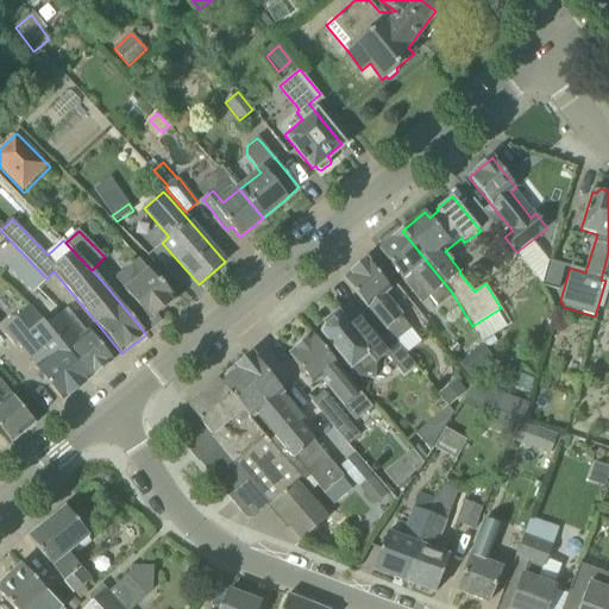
[(402,231),(378,250),(403,280),(410,274),(429,296),(431,295),(439,306),(453,295),(452,293),(402,231)]
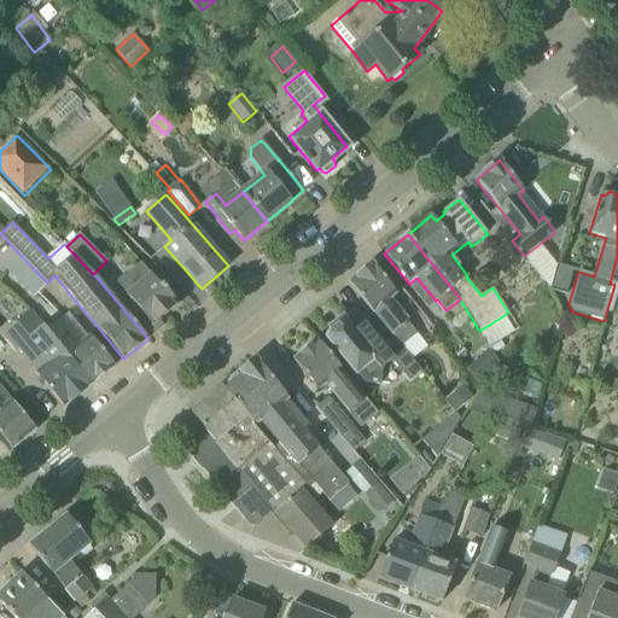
[(47,283),(18,252),(4,267),(33,298),(47,283)]
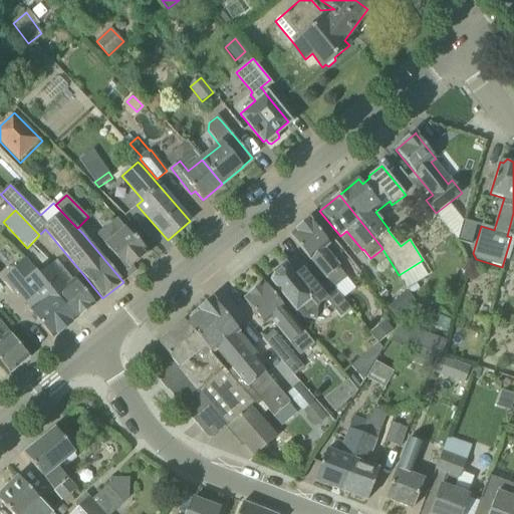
[(105,244),(131,276),(137,271),(133,266),(149,253),(136,237),(134,239),(126,229),(125,230),(116,219),(97,234),(105,244)]
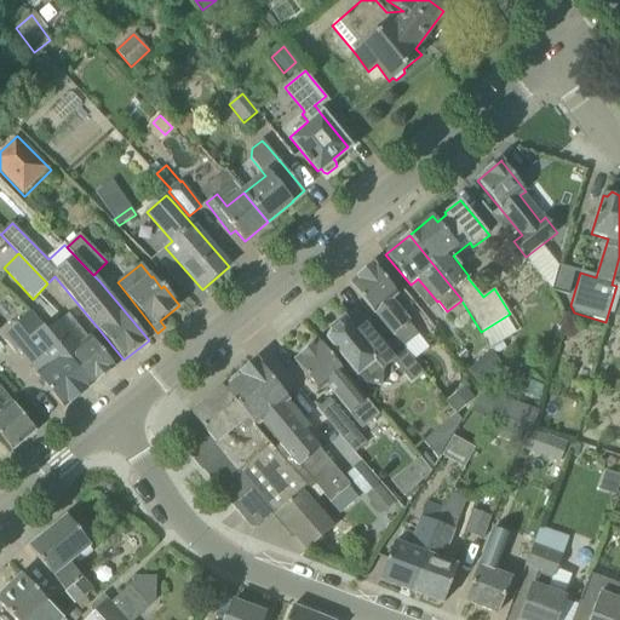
[(373,264),(350,283),(394,337),(405,349),(419,337),(407,322),(409,321),(391,299),(397,294),(373,264)]
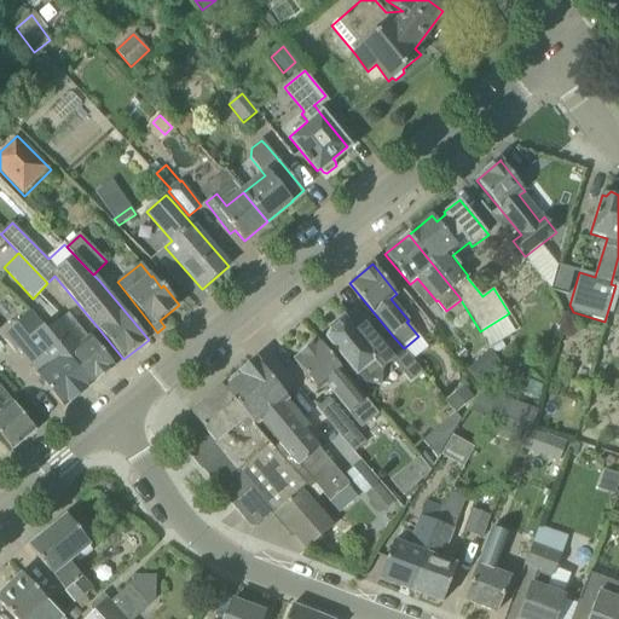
[(567,295),(574,271),(557,266),(550,287),(551,289),(550,290),(567,295)]
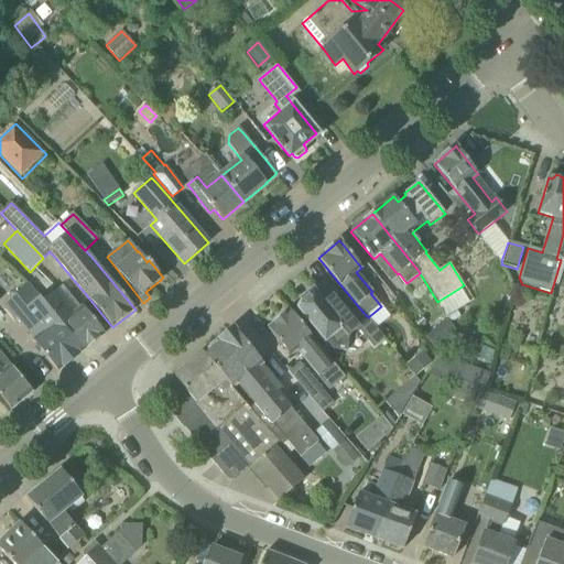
[(57,371),(84,351),(43,301),(29,284),(3,305),(13,318),(17,315),(35,338),(32,340),(57,371)]
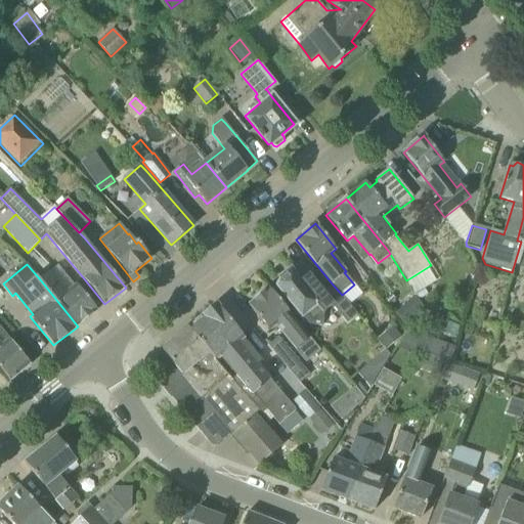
[(40,279),(78,326),(97,310),(77,285),(71,290),(53,268),(40,279)]
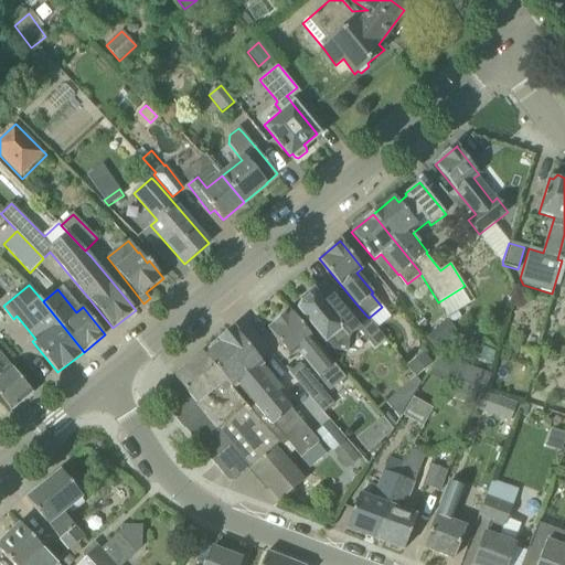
[(449,315),(470,301),(462,289),(441,302),(449,315)]
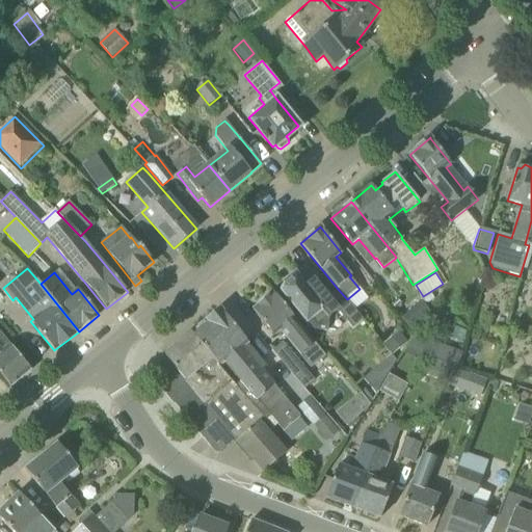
[(295,275),(281,288),(315,329),(327,329),(328,317),(338,309),(353,327),(363,320),(347,299),(338,289),(337,289),(339,291),(330,298),(314,278),(310,282),(303,275),(298,280),(295,275)]
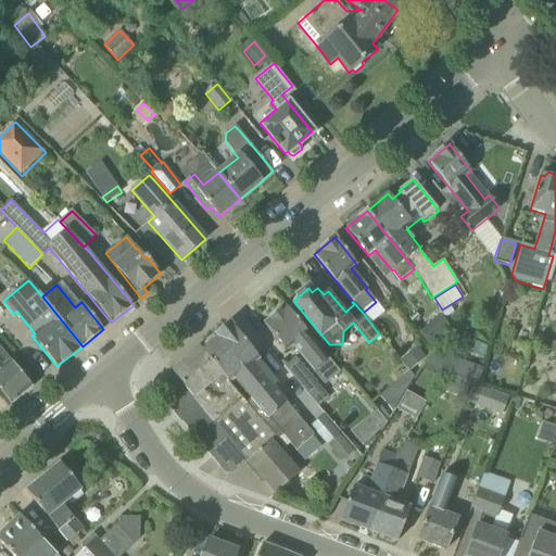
[(286,306),(264,324),(287,351),(293,346),(325,384),(340,371),(286,306)]
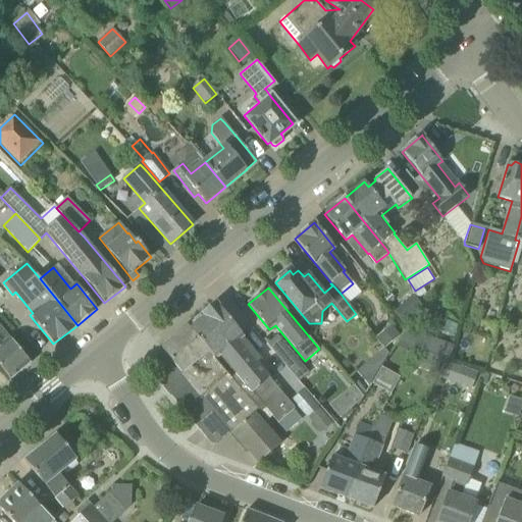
[(413,314),(404,303),(394,310),(403,322),(413,314)]
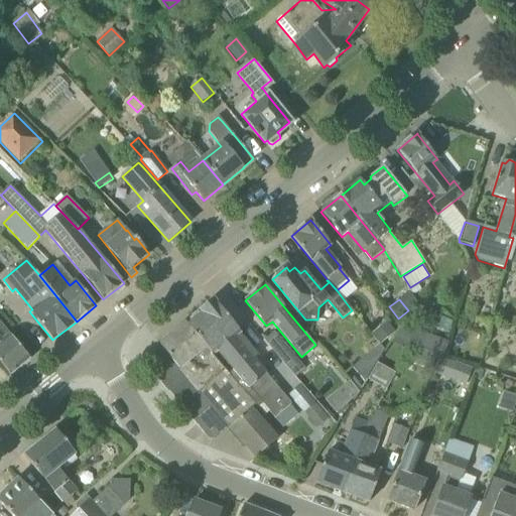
[(275,418),(291,404),(236,337),(241,333),(214,300),(186,323),(258,407),(263,404),(275,418)]
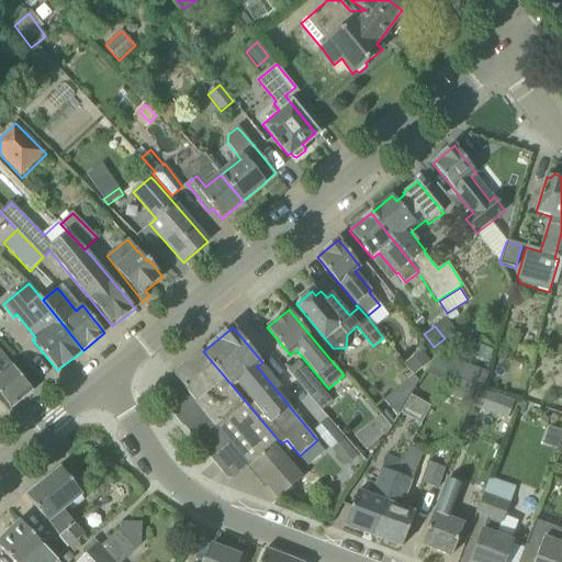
[(412,374),(430,361),(423,350),(404,363),(412,374)]
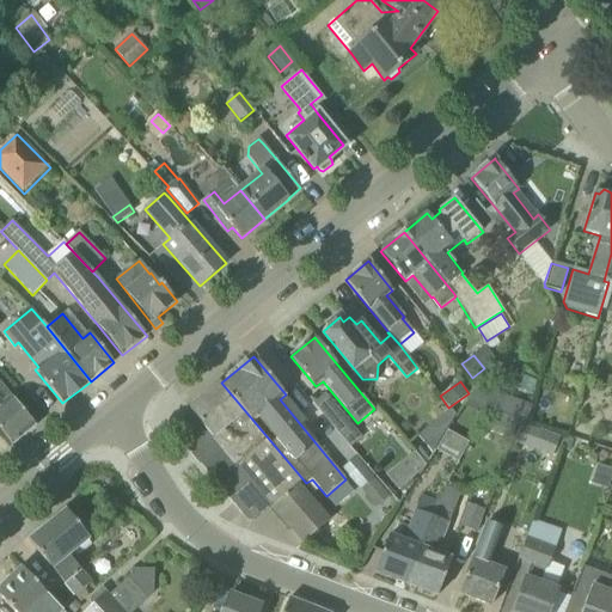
[(335,516),(306,483),(221,383),(189,409),(195,415),(182,427),(181,433),(236,500),(232,502),(243,515),(263,497),(301,544),(335,516)]
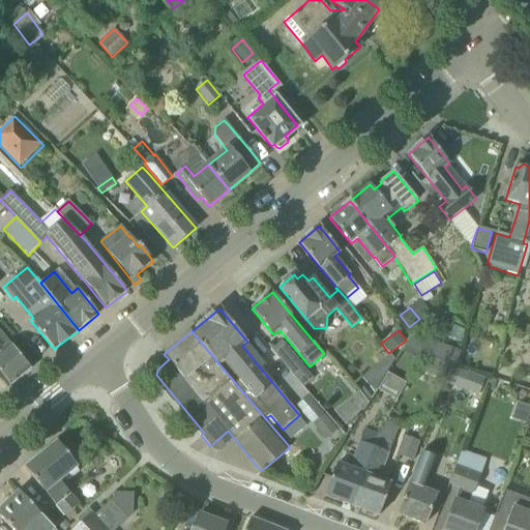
[(0,373),(10,386),(31,370),(9,344),(5,347),(0,340),(0,373)]
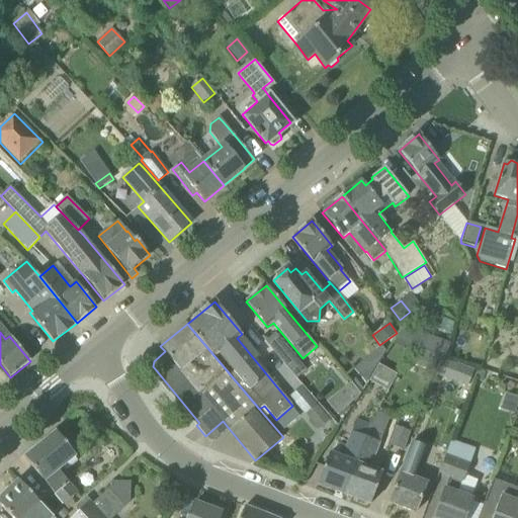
[(265,341),(296,377),(307,369),(275,333),(265,341)]
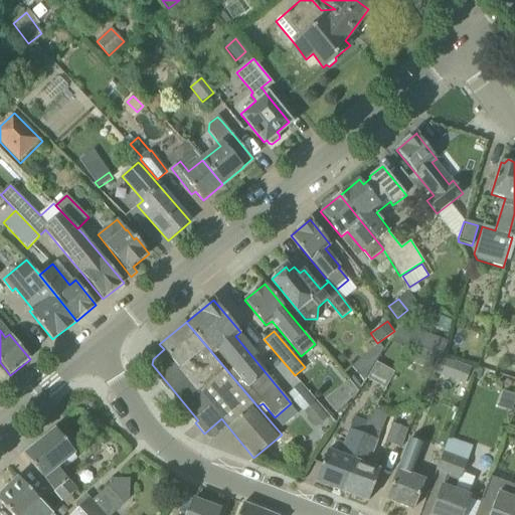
[(409,346),(402,359),(432,369),(437,354),(409,346)]
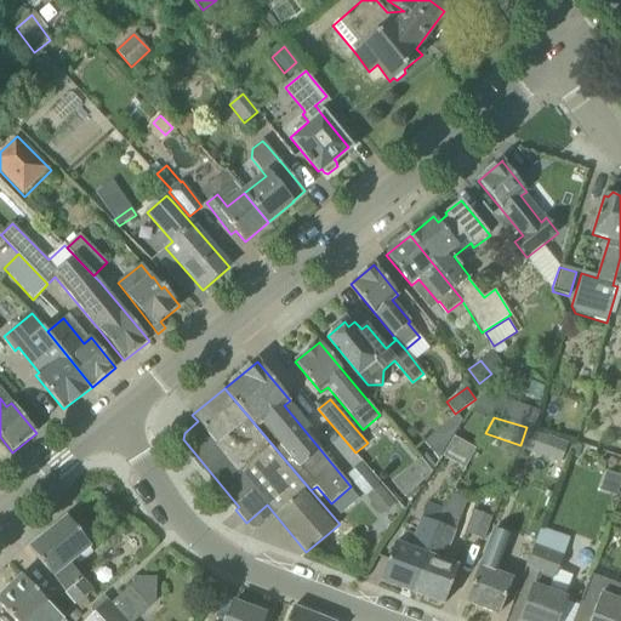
[(454,437),(442,457),(448,461),(453,463),(465,443),(460,439),(454,437)]
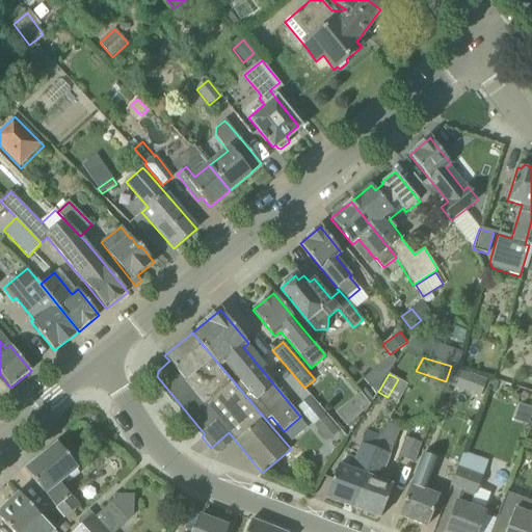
[(347,424),(371,404),(361,392),(337,411),(347,424)]
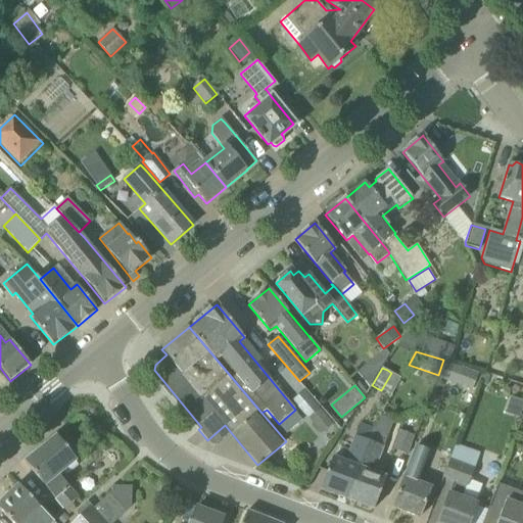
[(333,424),(321,410),(308,420),(322,434),(323,433),(330,441),(339,433),(332,425),(333,424)]
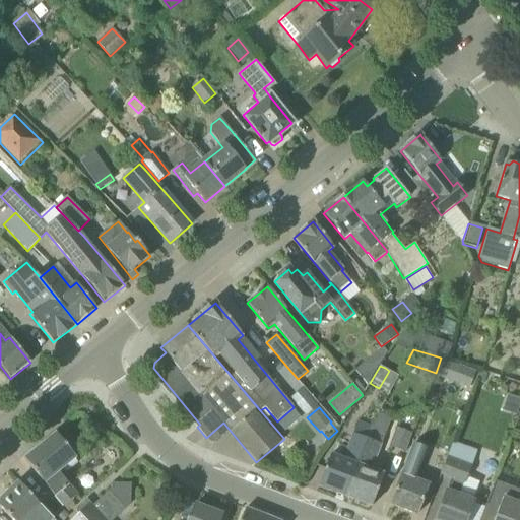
[(372,427),(359,421),(343,460),(331,455),(319,486),(345,497),(372,427)]
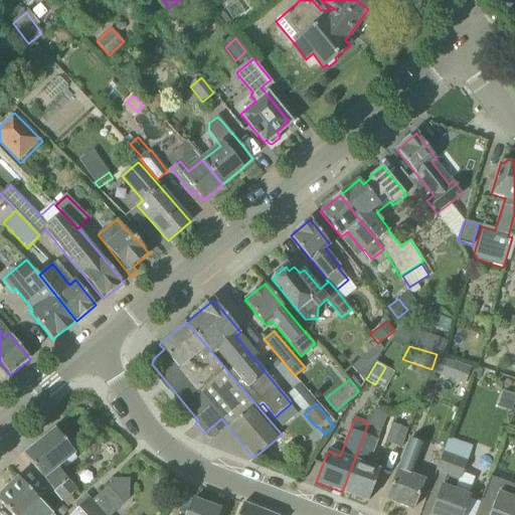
[(368,422),(342,492),(368,502),(379,471),(367,466),(381,427),(368,422)]
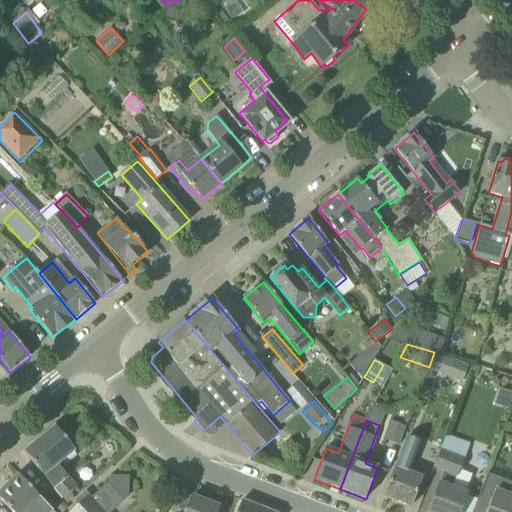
[(399,445),(406,427),(390,421),(383,439),(399,445)]
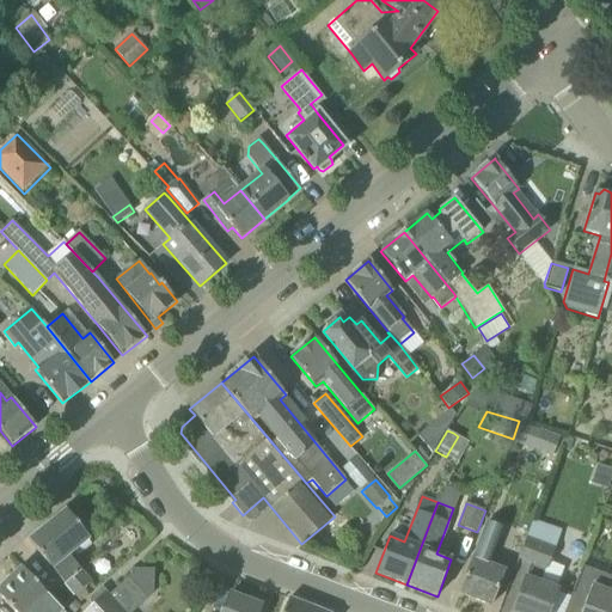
[(29,540),(74,597),(83,589),(91,583),(69,557),(90,540),(66,510),(29,540)]
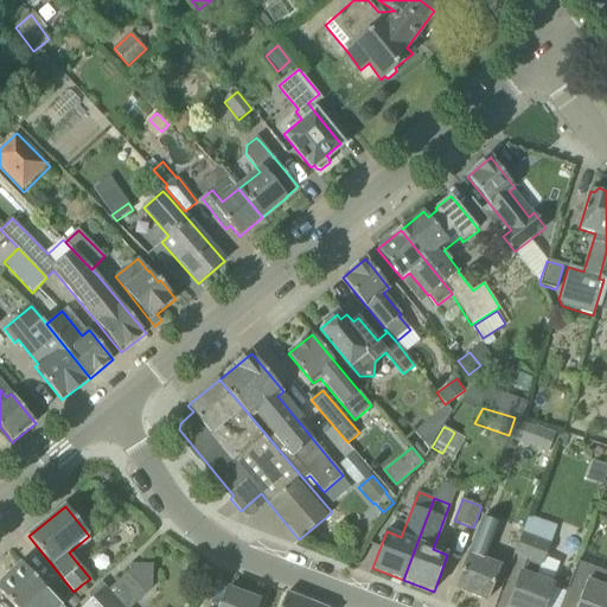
[(521,574),(508,606),(544,606),(553,586),(536,580),(557,526),(530,516),(524,531),(515,555),(526,558),(522,574),(521,574)]
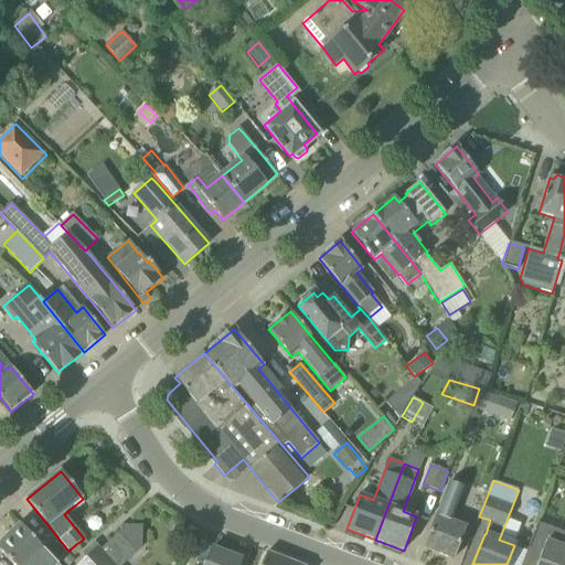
[(436,516),(424,548),(454,560),(465,528),(449,521),(461,491),(448,486),(445,493),(437,516),(436,516)]
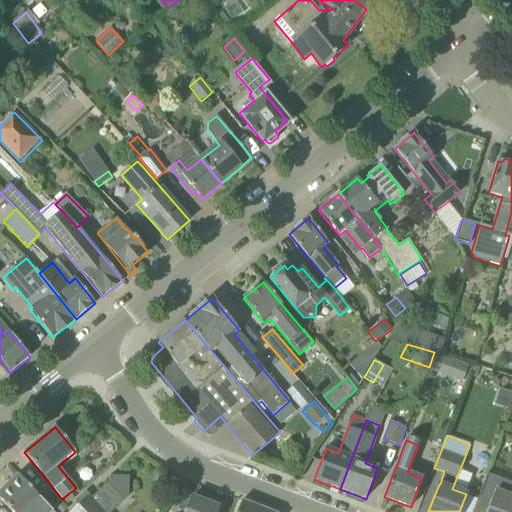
[(511,482),(487,474),(472,511),(511,511),(511,497),(511,494),(511,482)]
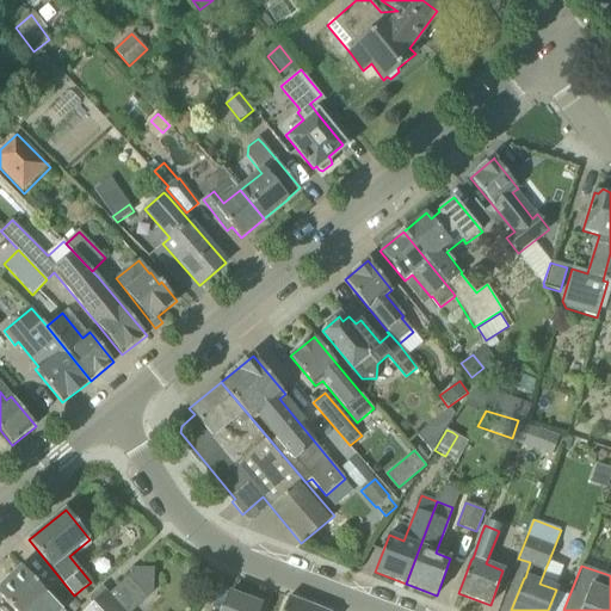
[(0,590),(0,596),(13,610),(50,610),(43,603),(49,597),(23,568),(10,581),(7,579),(0,585),(2,588),(0,590)]
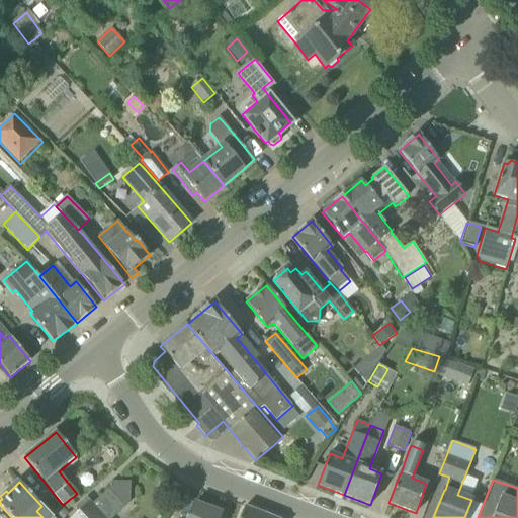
[(79,513),(72,517),(105,517),(123,501),(131,501),(131,483),(112,482),(111,488),(93,505),(92,504),(88,508),(82,501),(77,506),(76,510),(79,513)]
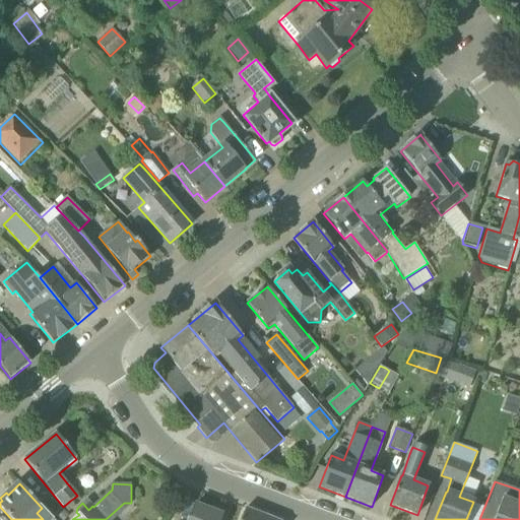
[(219,519),(222,515),(223,515),(225,509),(219,507),(217,512),(196,504),(189,519),(219,519)]
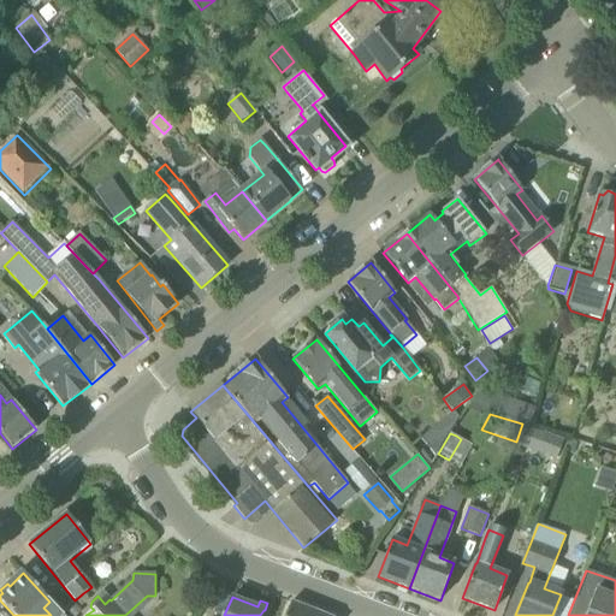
[(72,602),(64,610),(70,615),(76,615),(80,612),(82,611),(72,602)]
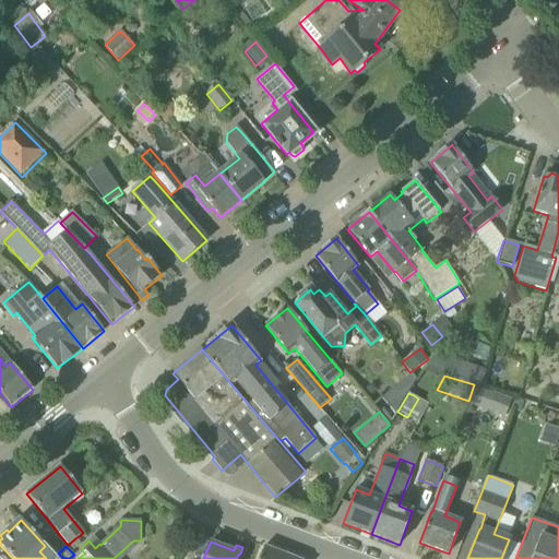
[(296,558),(293,558),(292,557),(264,546),(259,558),(296,558)]
